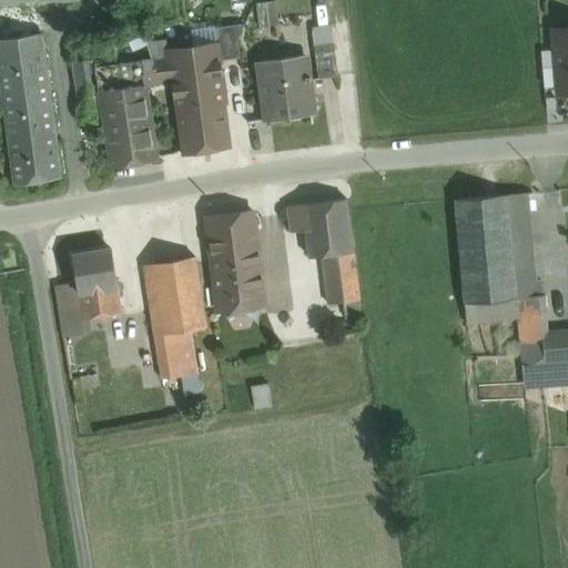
[(210,0),(183,0),(185,17),(212,13),(210,0)]
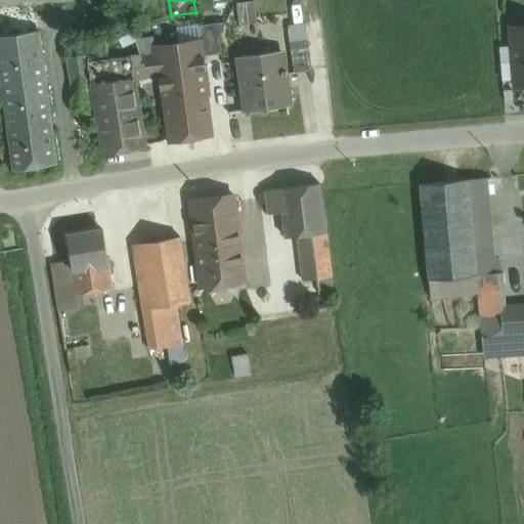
[(239,22),(258,20),(257,0),(238,1),(239,22)]
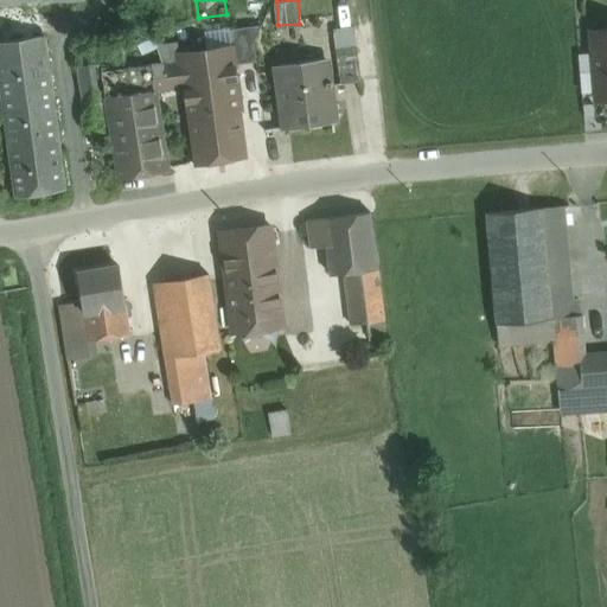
[(261,25),(229,30),(231,48),(232,46),(235,64),(256,62),(254,43),(261,25)]
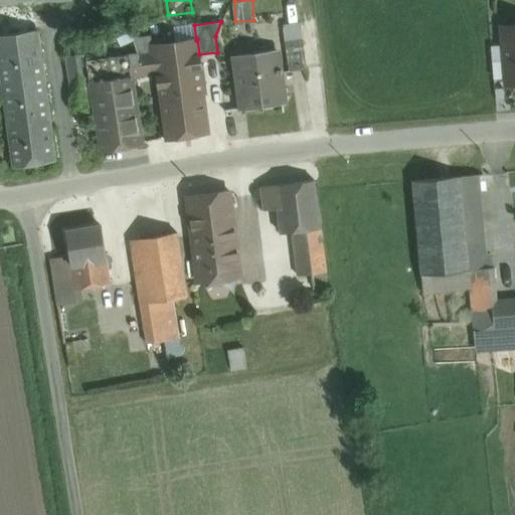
[(283,26),(285,41),(302,39),(300,23),(283,26)]
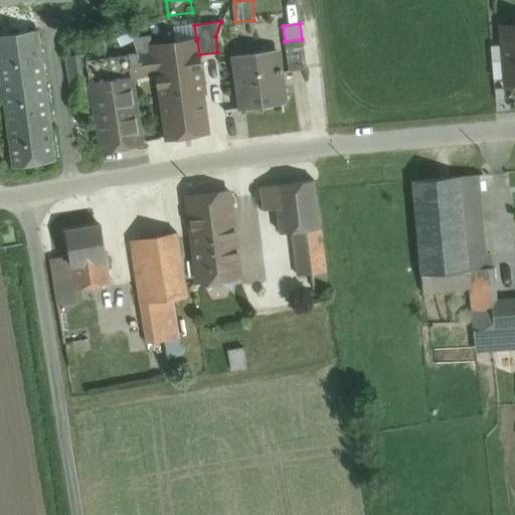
[(514,25),(501,27),(504,61),(514,60),(514,25)]
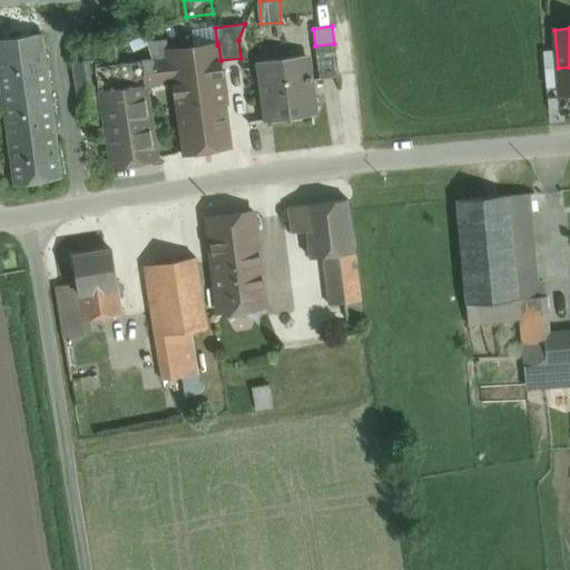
[(40,35),(0,40),(0,77),(7,128),(52,120),(40,35)]
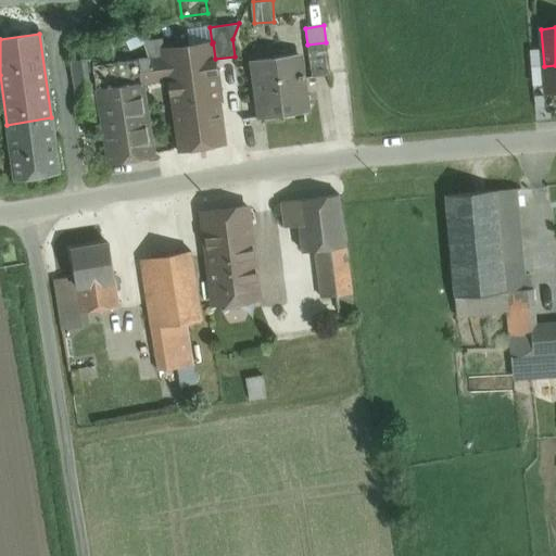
[(212,43),(164,50),(165,55),(165,57),(168,80),(173,110),(219,103),(219,102),(222,102),(222,101),(220,101),(217,73),(217,71),(216,71),(215,63),(216,62),(216,61),(215,61),(215,59),(213,42),(212,43)]
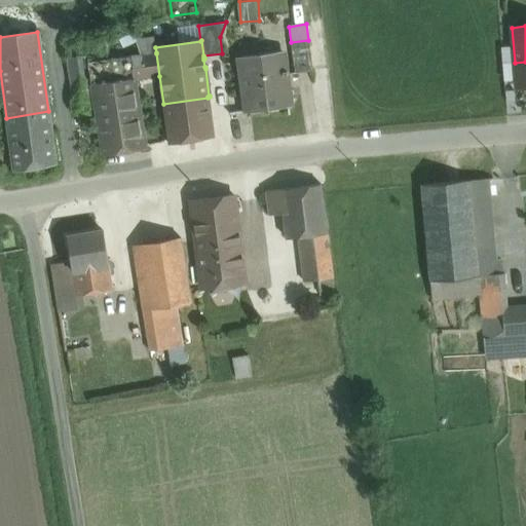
[(308,40),(291,42),(296,74),(313,71),(308,40)]
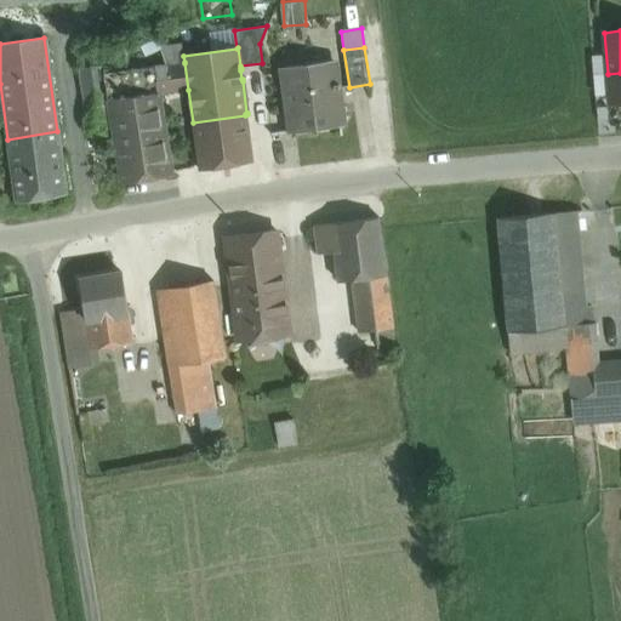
[(332,61),(284,67),(292,132),(341,125),(336,89),(339,89),(339,84),(335,85),(332,61)]
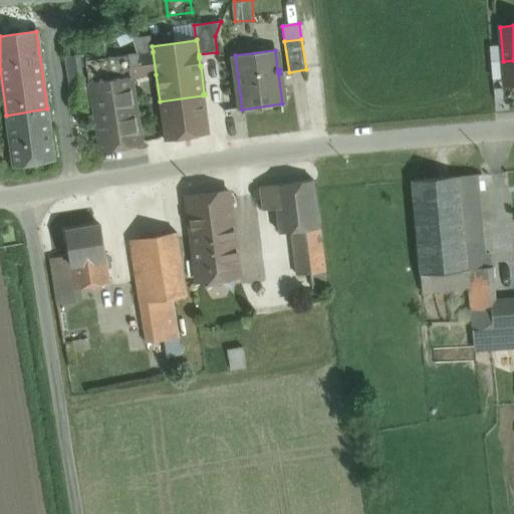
[(153,51),(108,57),(102,54),(85,53),(89,82),(132,75),(133,77),(156,74),(153,52),(153,51)]
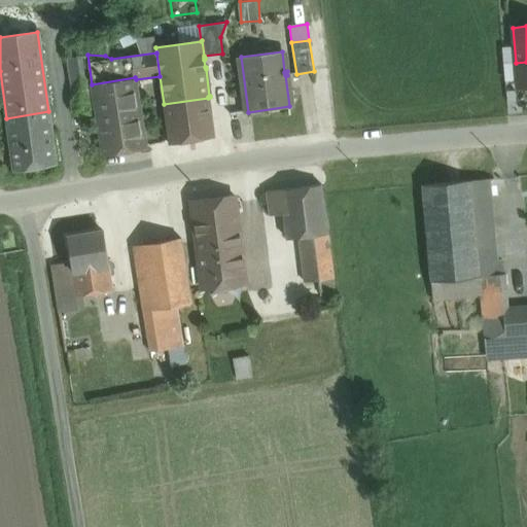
[(88,55),(67,58),(75,110),(96,107),(92,84),(88,55)]
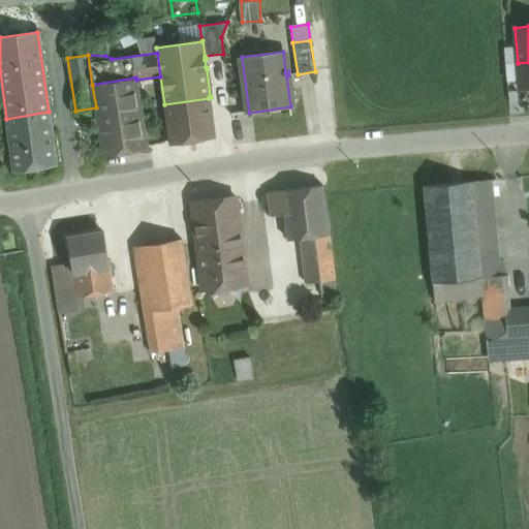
[(528,62),(518,63),(520,87),(528,86),(528,62)]
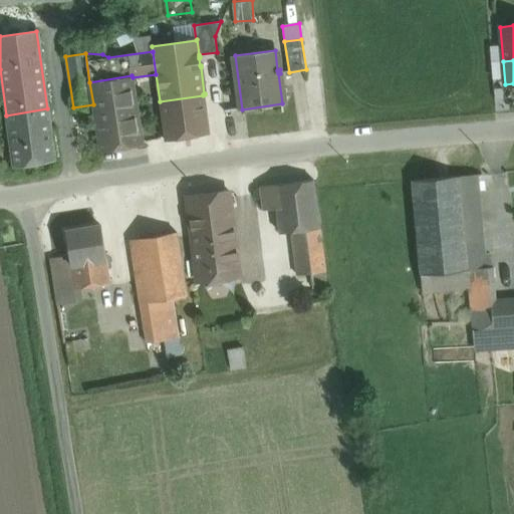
[(132,75),(89,82),(93,104),(100,151),(143,145),(133,77),(132,75)]
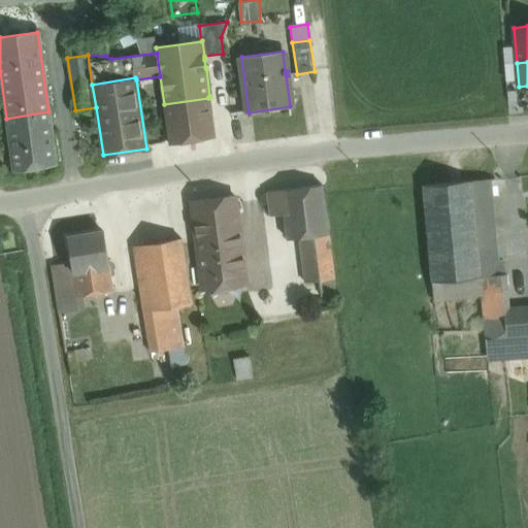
[(208,98),(164,104),(169,144),(215,137),(209,98),(208,98)]
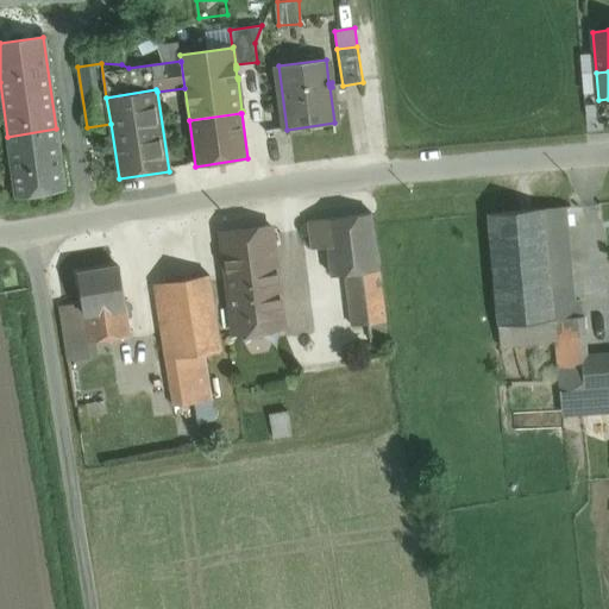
[(56,129),(7,137),(16,198),(64,188),(56,129)]
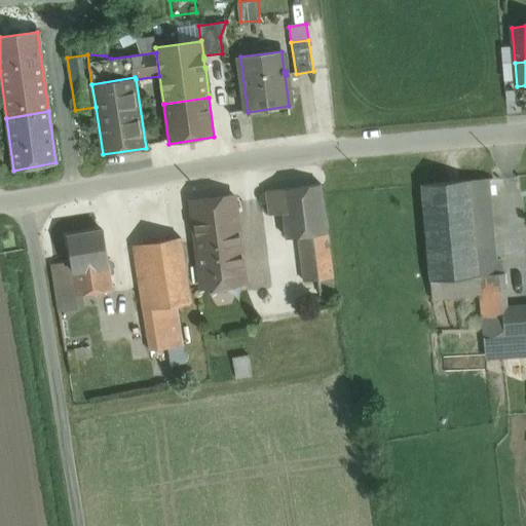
[(491,178),(470,180),(478,262),(497,260),(491,178)]
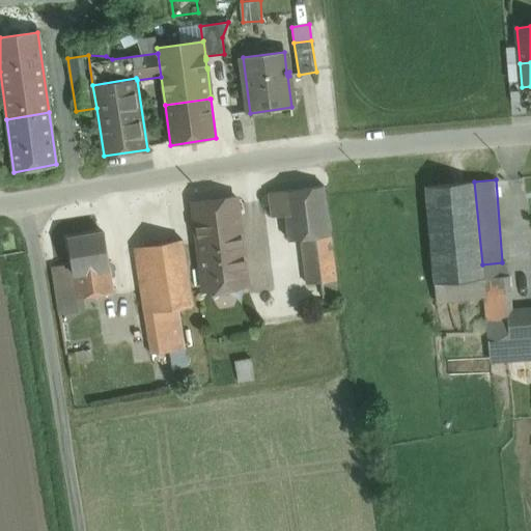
[(474,182),(424,187),(434,283),(482,278),(483,278),(482,264),(474,182)]
